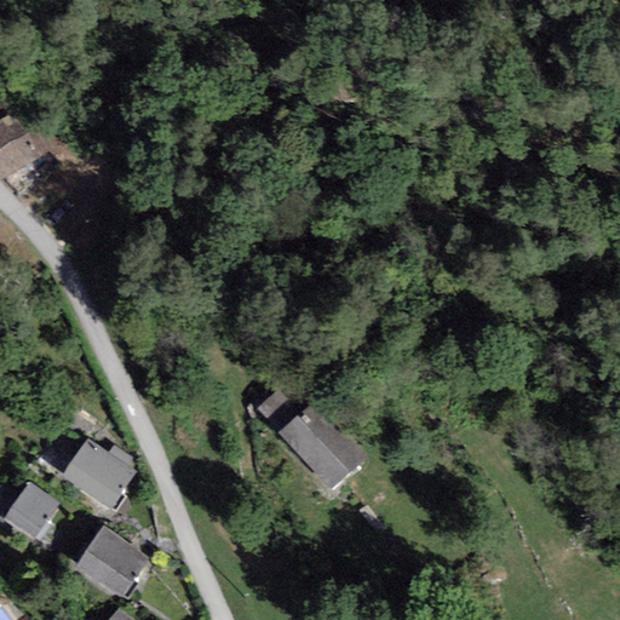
[(9,114),(0,120),(0,178),(1,181),(38,156),(9,114)]
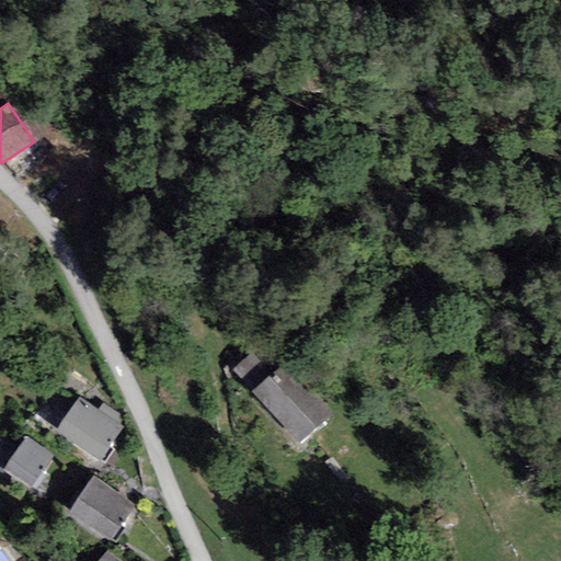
[(253,352),(232,370),(250,389),(270,371),(253,352)]
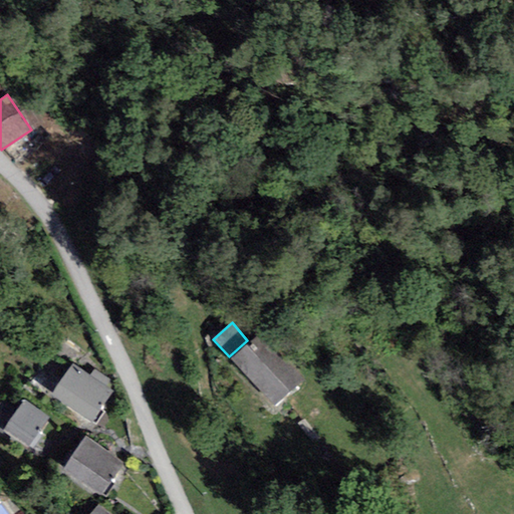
[(304,381),(262,334),(232,360),(274,408),(304,381)]
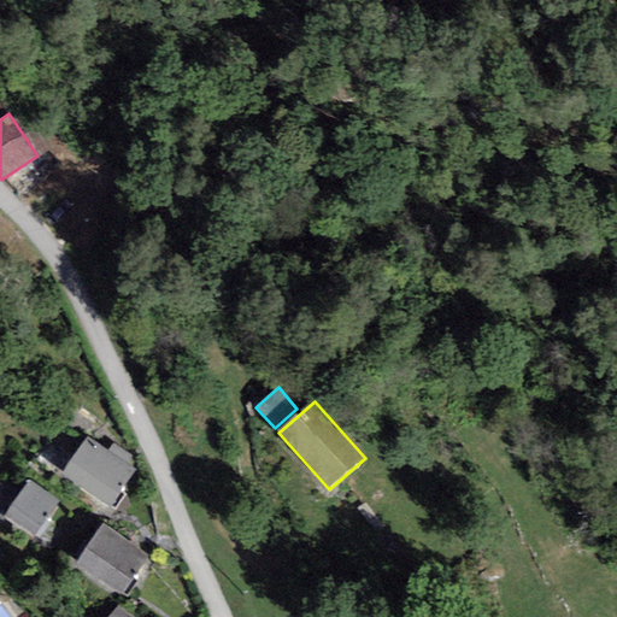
[(109,452),(87,438),(60,475),(110,509),(135,470),(125,464),(131,456),(115,444),(109,452)]
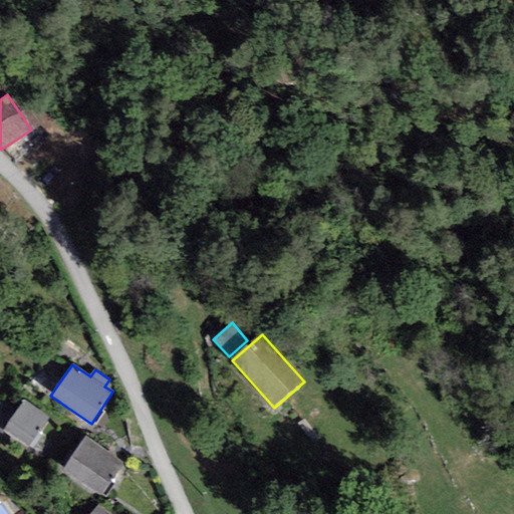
[(48,419),(23,402),(3,431),(28,448),(48,419)]
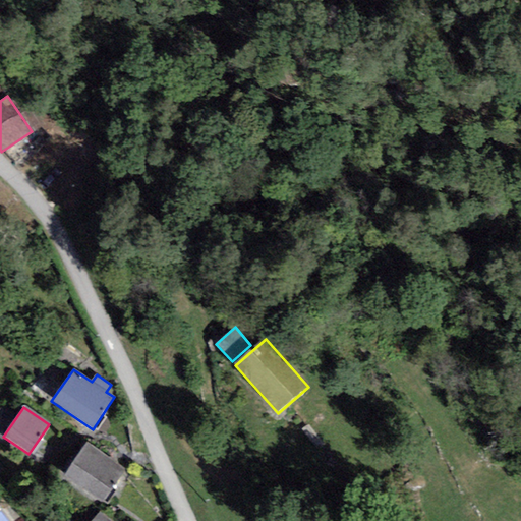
[(125,467),(84,443),(63,477),(103,503),(125,467)]
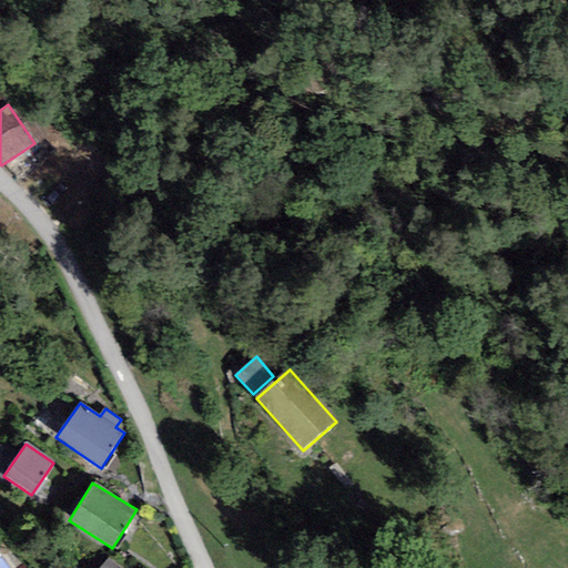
[(120,567),(108,558),(99,567),(120,567)]
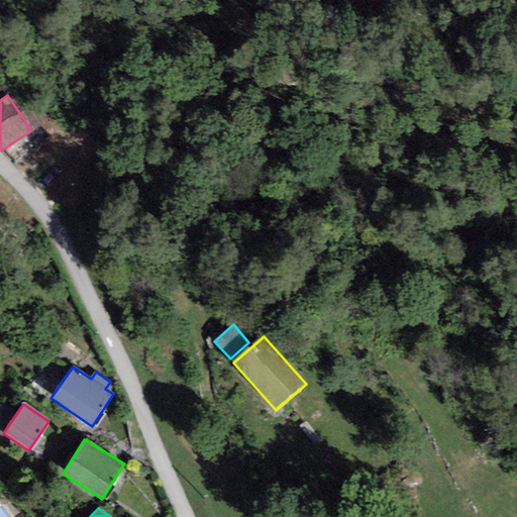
All buildings are outlined.
